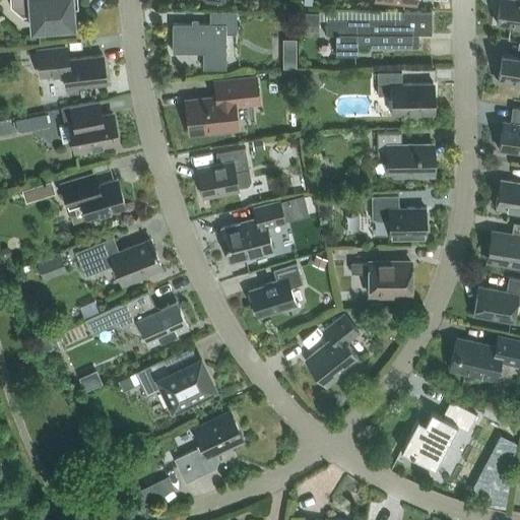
[(10,0),(10,5),(21,14),(31,13),(33,28),(73,25),(70,0),(10,0)]
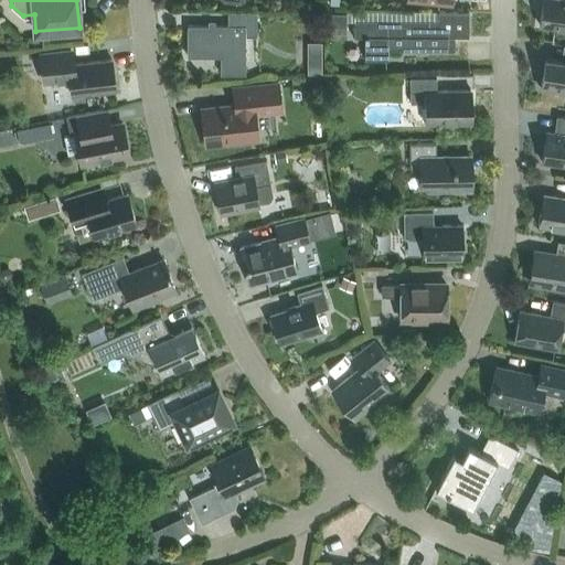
[(564,0),(542,0),(539,24),(564,29),(564,0)]
